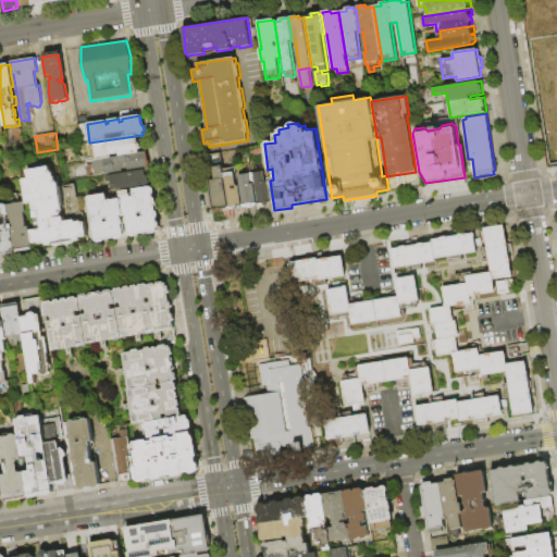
[(95,143),(136,136),(139,153),(119,156),(119,155),(111,156),(111,157),(103,159),(97,159),(95,143)]
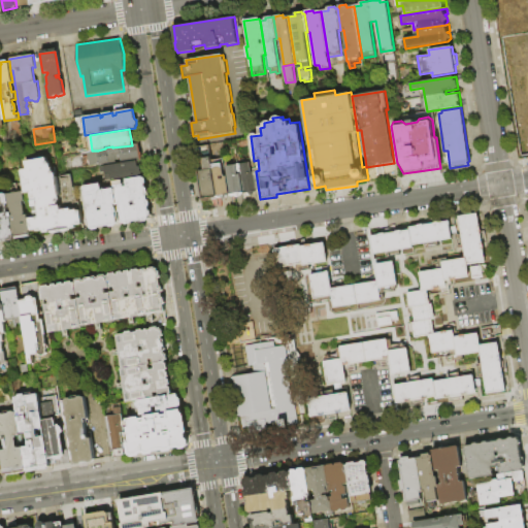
[(132,145),(139,144),(141,161),(138,161),(122,164),(122,160),(117,161),(117,164),(108,166),(108,165),(100,166),(98,151),(105,149),(112,147),(132,145)]
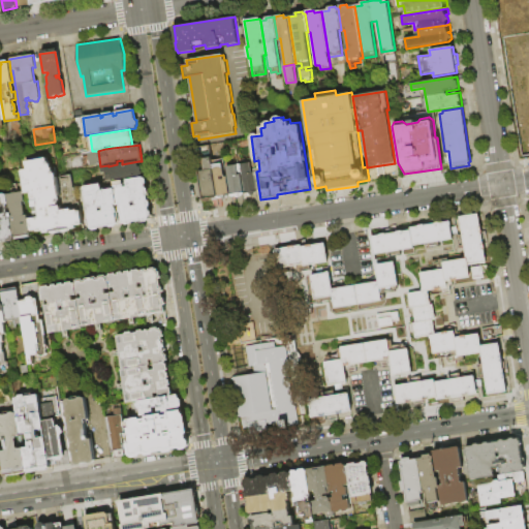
[(214,169),(201,172),(199,156),(197,156),(196,148),(211,146),(213,165),(214,169)]
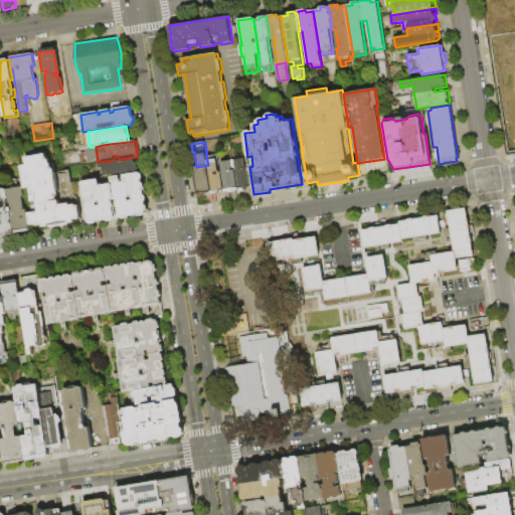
[(55,173),(69,171),(70,183),(73,183),(75,196),(77,196),(79,206),(81,219),(74,220),(75,223),(62,225),(60,225),(58,226),(56,227),(51,228),(50,227),(43,228),(42,225),(36,226),(36,225),(30,225),(28,213),(38,212),(36,202),(32,202),(30,188),(25,189),(25,187),(21,166),(26,165),(25,157),(46,154),(47,160),(50,160),(50,164),(51,164),(52,169),(54,169),(55,173)]
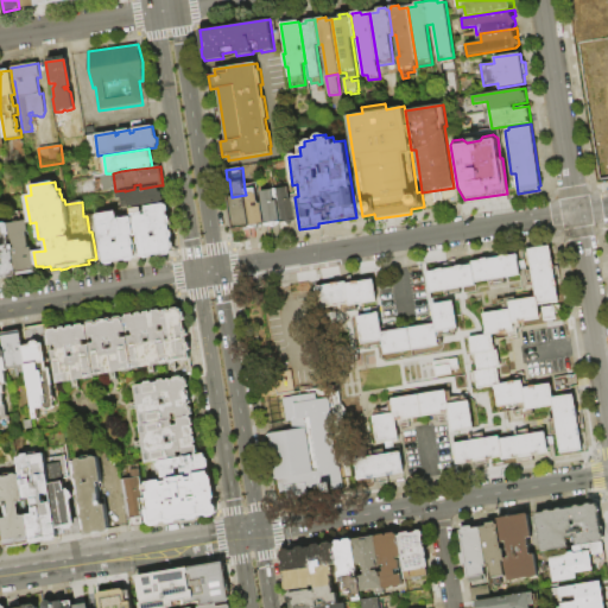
[(280,225),(280,227),(272,228),(271,226),(266,226),(260,187),(274,184),(274,190),(280,225)]
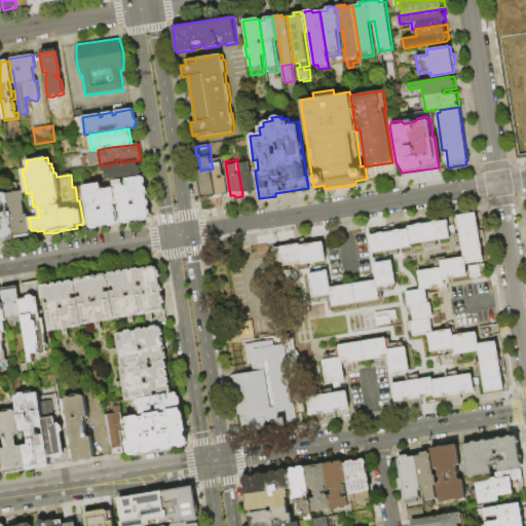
[(108,165),(116,163),(121,163),(138,160),(139,165),(141,165),(142,174),(136,175),(136,176),(112,180),(111,174),(105,175),(105,173),(101,173),(100,166),(108,165)]
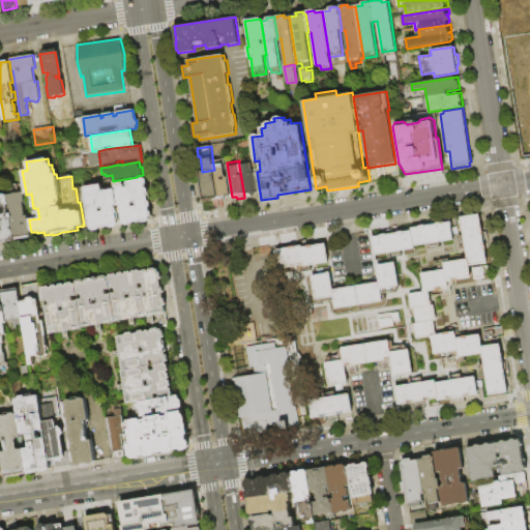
[(228,177),(231,199),(224,201),(223,199),(219,199),(214,170),(213,166),(224,164),(226,177),(228,177)]
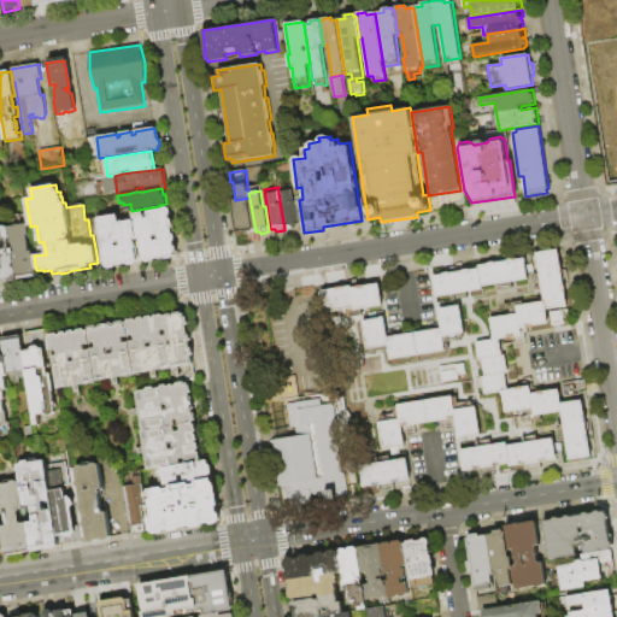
[(278,193),(293,191),(295,203),(297,201),(301,228),(292,229),(292,227),(285,228),(278,193)]
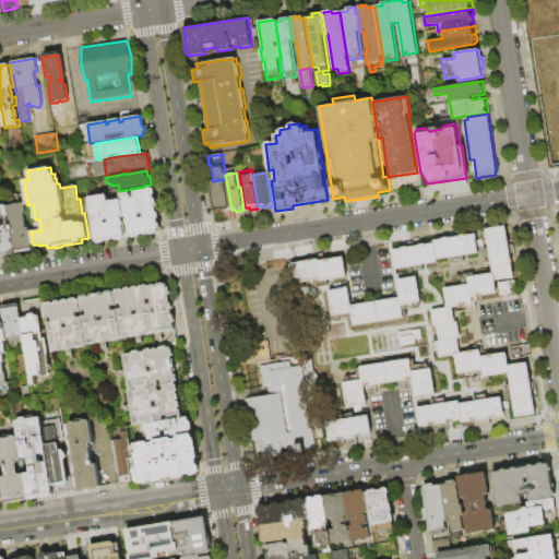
[(232,210),(214,213),(210,181),(213,181),(226,179),(232,210)]
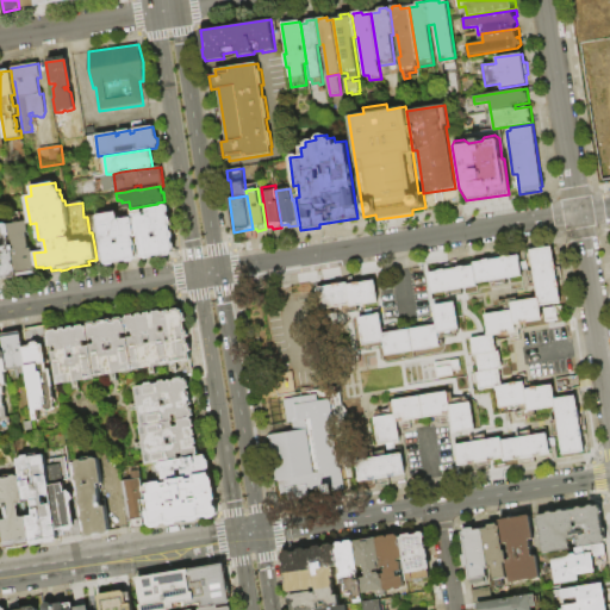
[(97,216),(117,212),(118,221),(132,218),(131,210),(142,209),(143,217),(147,216),(145,207),(167,204),(167,205),(169,207),(170,211),(168,213),(168,217),(172,218),(172,223),(170,225),(170,231),(174,232),(174,237),(173,240),(173,243),(175,244),(175,249),(174,250),(174,253),(172,254),(169,256),(166,256),(163,255),(153,256),(151,260),(145,260),(143,259),(142,259),(137,236),(132,237),(136,260),(135,260),(132,262),(128,262),(125,261),(116,262),(112,266),(107,266),(105,263),(97,216)]
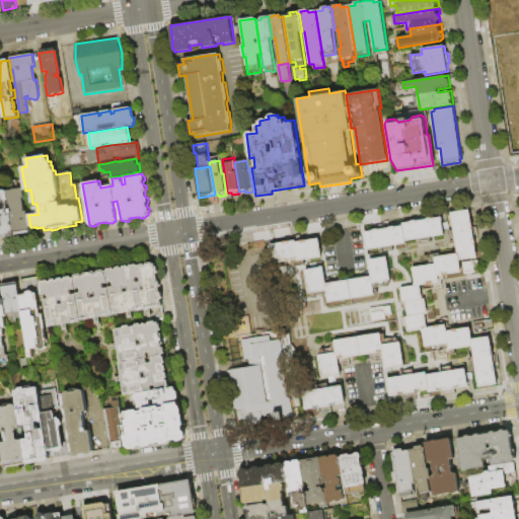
[(8,192),(25,189),(25,191),(26,199),(23,199),(25,210),(24,212),(28,211),(28,215),(30,227),(31,231),(29,231),(30,234),(15,236),(12,215),(11,213),(13,212),(11,205),(10,205),(10,201),(8,192)]
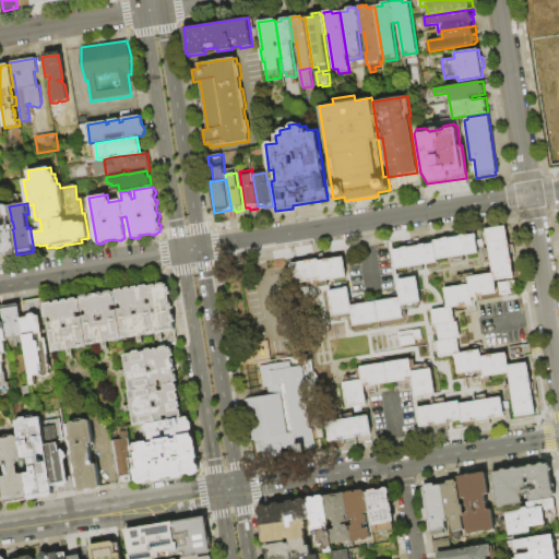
[(0,207),(2,205),(6,205),(9,206),(11,216),(8,216),(10,232),(13,232),(16,254),(16,256),(0,257),(0,207)]
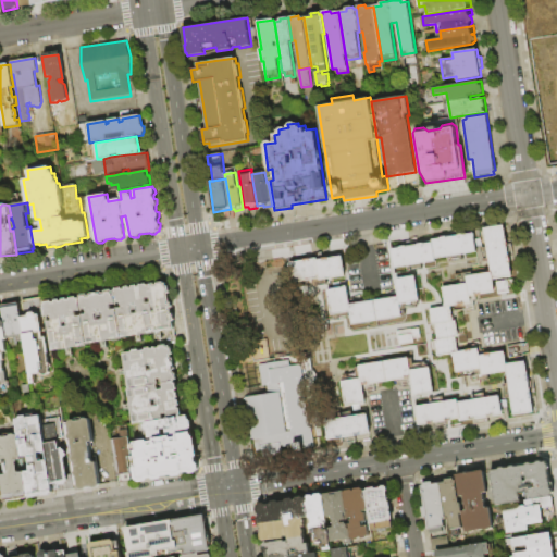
[(491,280),(490,273),(484,227),(503,225),(510,277),(491,280)]
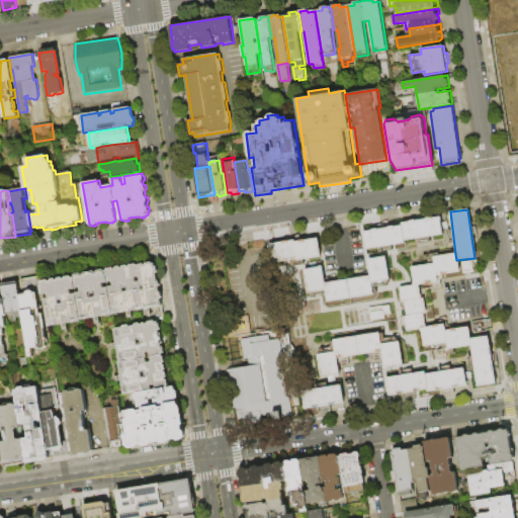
[(401,223),(439,218),(442,235),(404,240),(402,227),(401,223)]
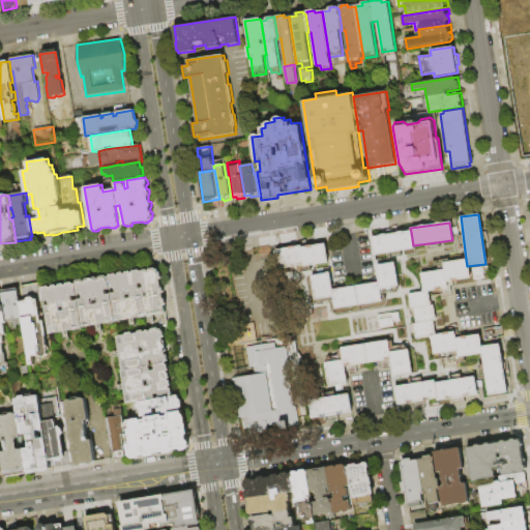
[(413,249),(373,255),(370,237),(411,232),(413,245),(413,249)]
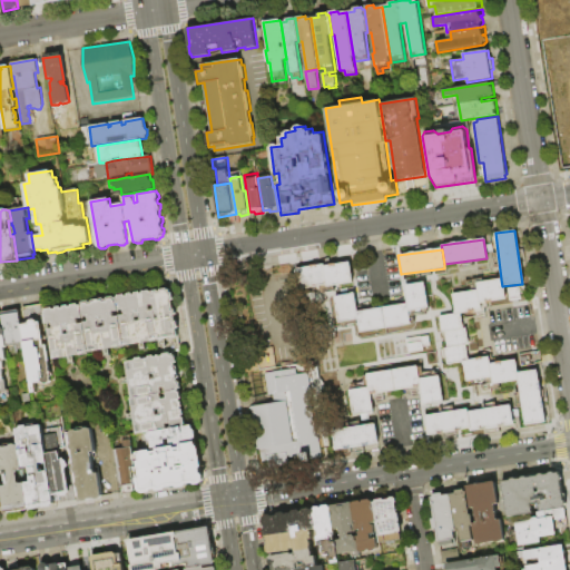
[(352,283),(325,286),(325,284),(323,266),(349,263),(352,283)]
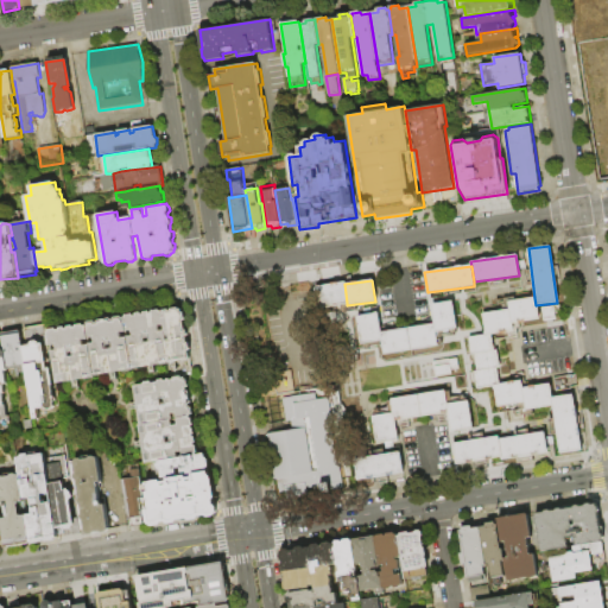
[(347,303),(318,306),(316,286),(344,283),(344,284),(347,303)]
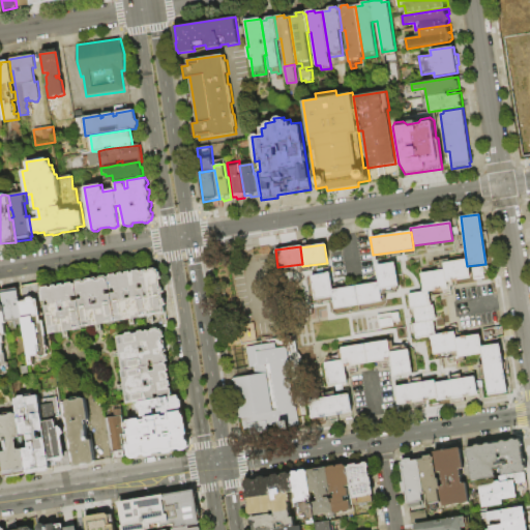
[(446,282),(444,269),(443,263),(466,260),(467,266),(469,278),(446,282)]
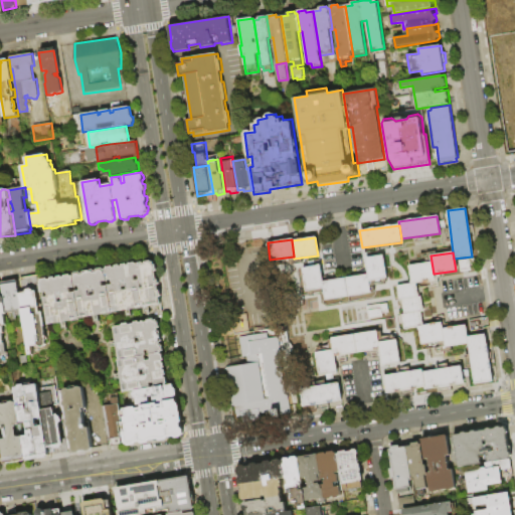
[(365,256),(382,254),(386,278),(368,281),(367,274),(365,256)]
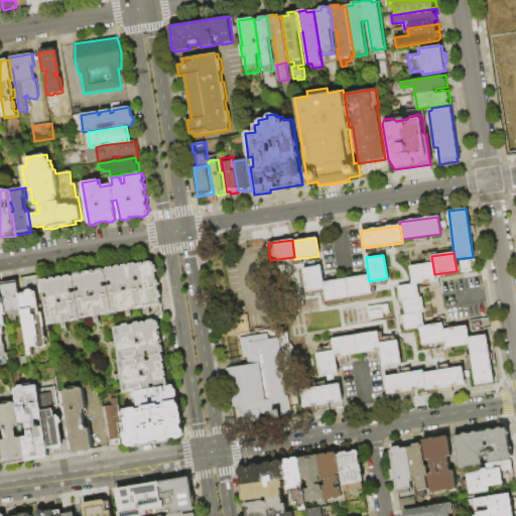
[(137,266),(138,265),(138,264),(142,263),(143,265),(145,264),(145,263),(151,262),(152,263),(154,263),(154,265),(156,266),(157,272),(155,273),(156,281),(158,280),(159,285),(157,286),(158,291),(160,292),(161,297),(159,298),(160,305),(144,307),(137,266)]
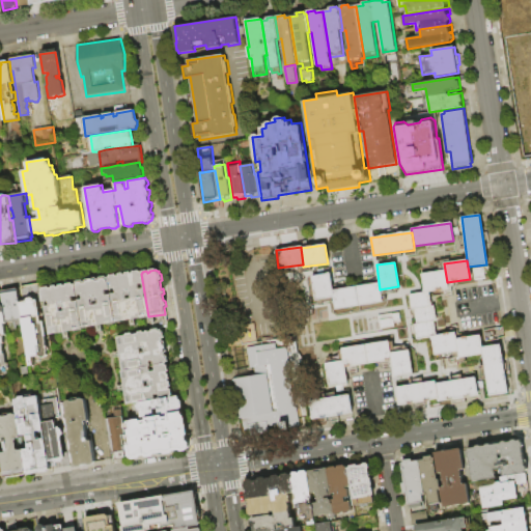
[(422,292),(419,273),(445,270),(447,282),(448,289),(428,291),(422,292)]
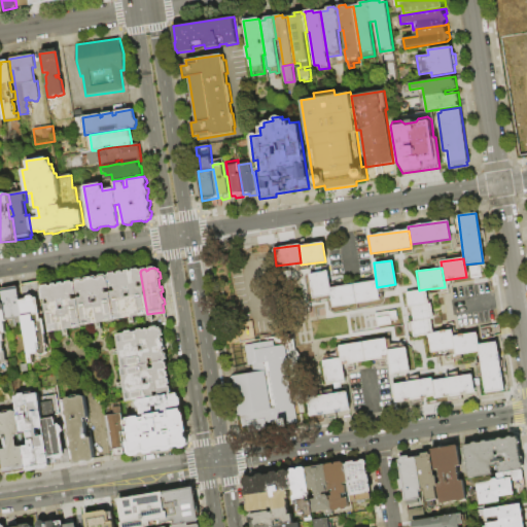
[(107,277),(107,276),(108,274),(113,273),(115,274),(117,274),(116,272),(121,271),(121,273),(124,273),(124,271),(129,271),(129,272),(132,272),(132,270),(137,269),(139,271),(140,270),(140,272),(147,314),(147,315),(114,320),(109,293),(109,292),(114,291),(113,286),(108,287),(107,277)]
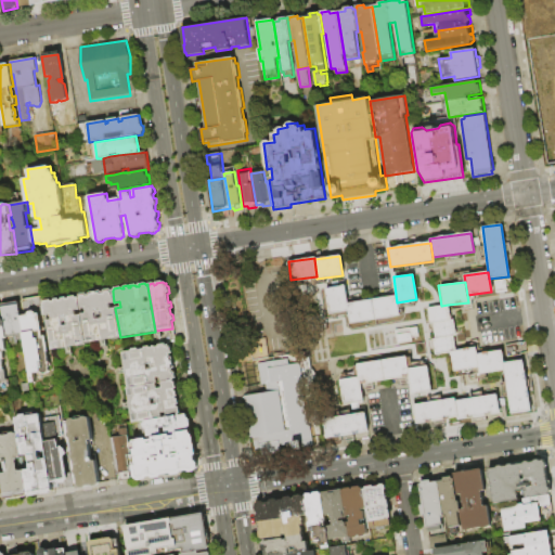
[(348,310),(328,313),(325,288),(345,286),(347,301),(348,310)]
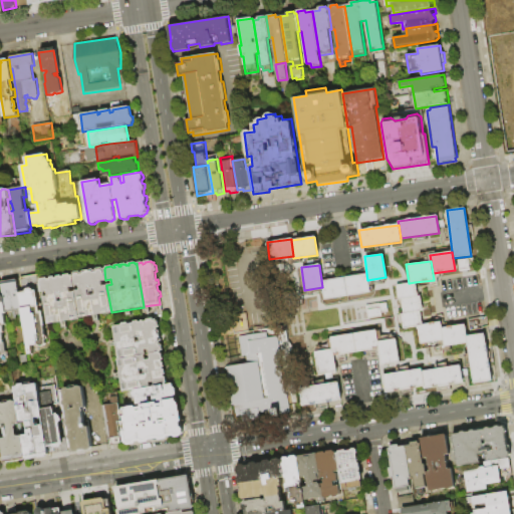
[(72,276),(74,276),(74,274),(78,273),(79,275),(83,274),(83,273),(92,271),(93,273),(97,272),(97,270),(101,269),(102,271),(104,270),(105,280),(106,281),(101,282),(101,286),(106,286),(111,312),(111,313),(79,318),(75,292),(74,290),(79,289),(78,285),(74,286),(72,276)]
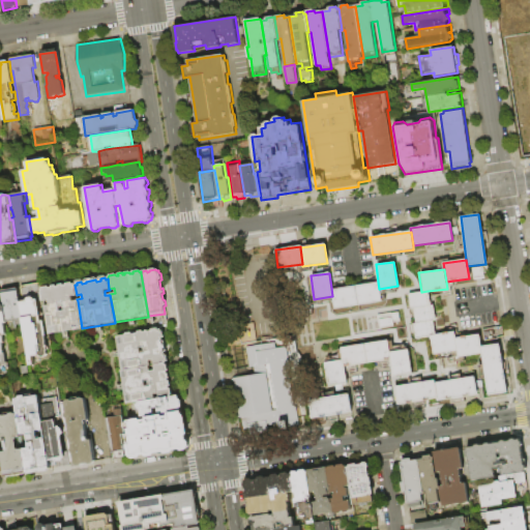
[(378,282),(379,289),(381,302),(357,305),(355,285),(378,282)]
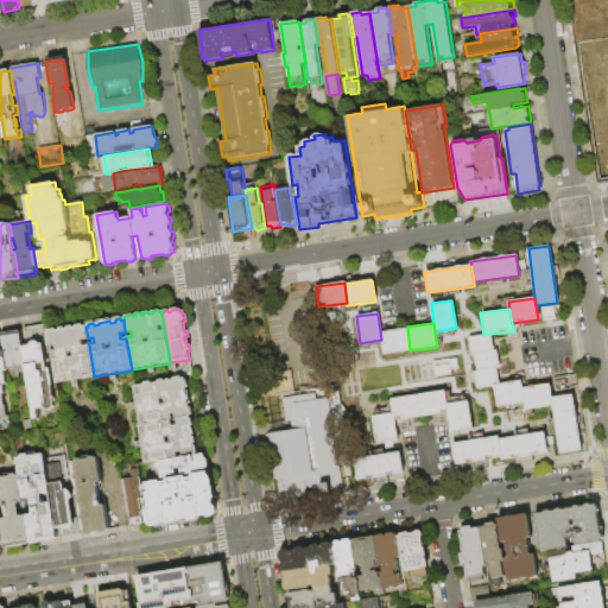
[(55,382),(50,352),(56,350),(55,344),(49,346),(48,333),(49,330),(56,329),(57,329),(57,331),(59,330),(59,329),(64,328),(65,330),(68,329),(68,327),(73,327),(74,329),(76,328),(76,327),(83,324),(84,327),(86,327),(88,339),(88,340),(82,341),(82,346),(89,346),(94,377),(94,378),(55,385),(55,382)]
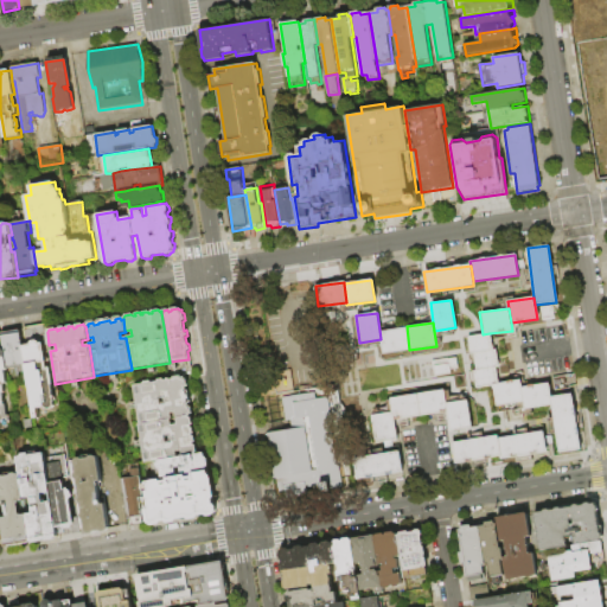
[(25,364),(21,346),(25,345),(23,328),(46,325),(48,332),(49,345),(50,351),(55,382),(52,382),(53,385),(51,385),(53,403),(53,407),(51,409),(46,410),(44,408),(37,409),(38,419),(33,419),(25,364)]
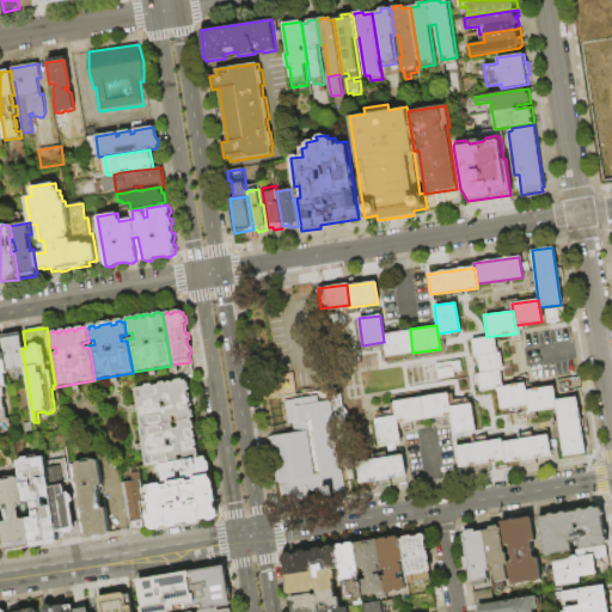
[(410,329),(412,353),(386,356),(384,342),(383,332),(410,329)]
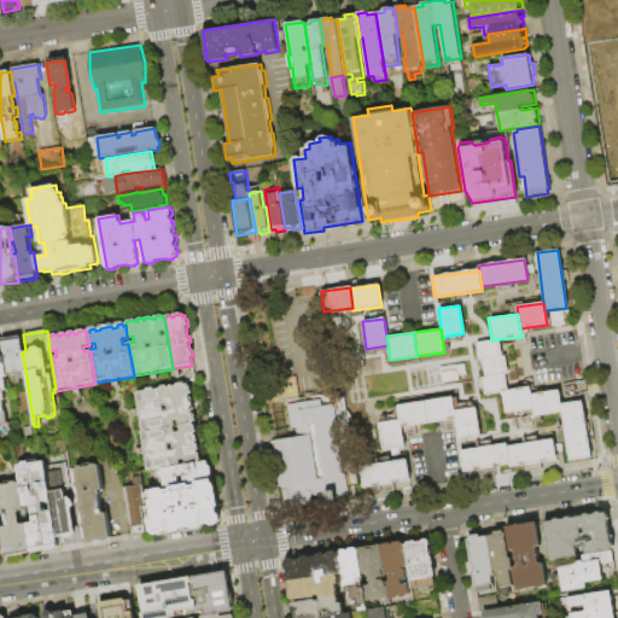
[(3,355),(0,339),(19,337),(22,353),(25,371),(6,374),(3,355)]
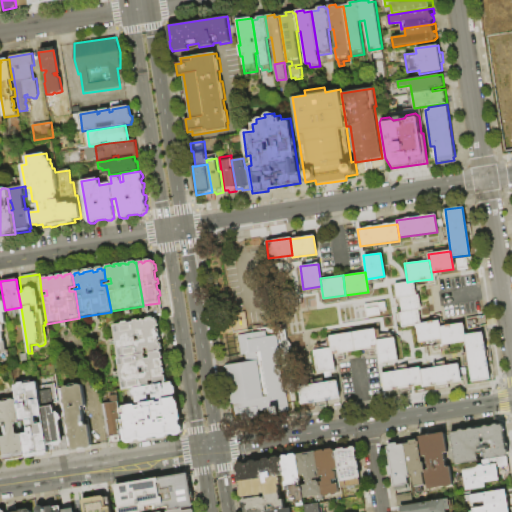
[(396,298),(394,284),(407,282),(413,281),(415,295),(399,297),(396,298)]
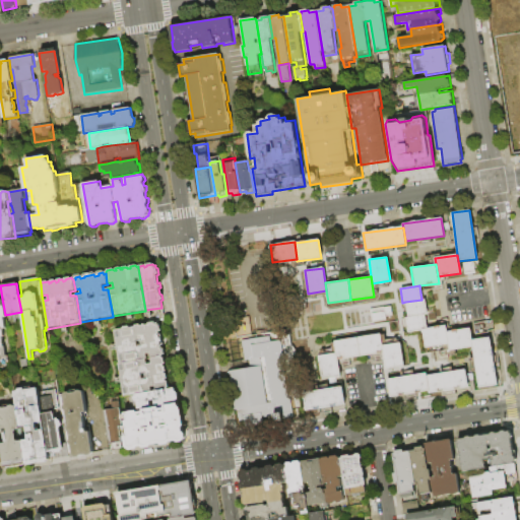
[(407,317),(405,302),(421,300),(425,300),(427,315),(426,315),(407,317)]
